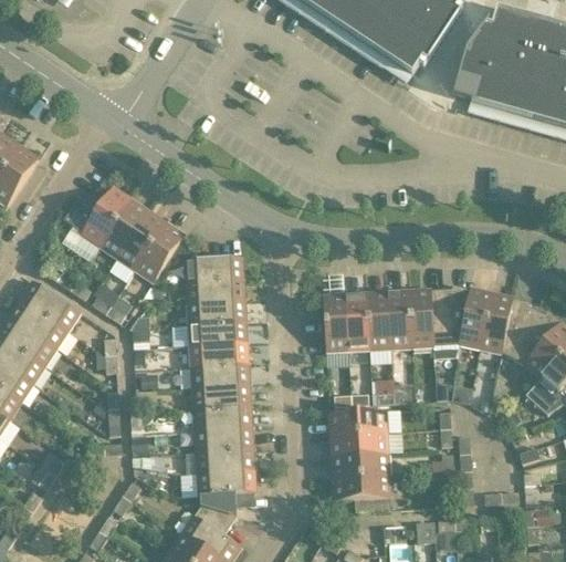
[(426,62),(460,12),(462,8),(458,4),(460,0),(299,0),(411,75),(419,64),(423,66),(426,62)]
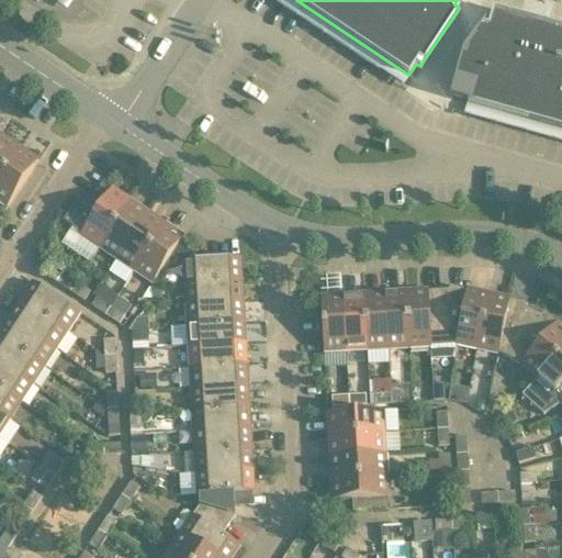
[(483,24),(479,23),(462,48),(449,97),(561,127),(561,26),(493,8),(490,21),(484,19),(483,24)]
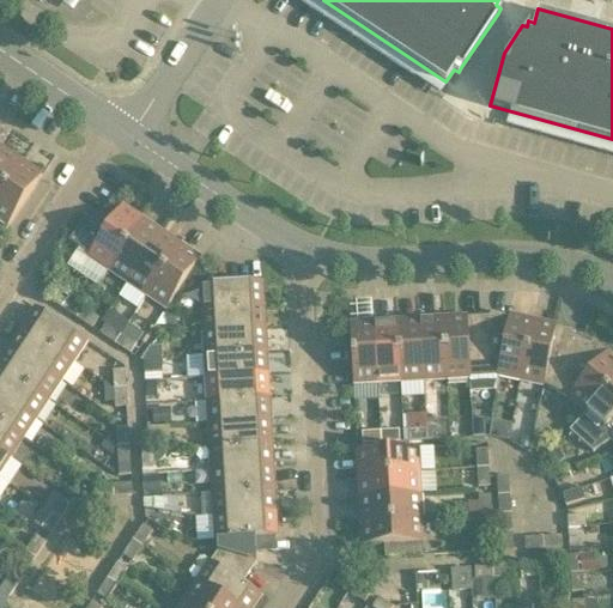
[(0,190),(20,159),(1,146),(0,149),(0,190)]
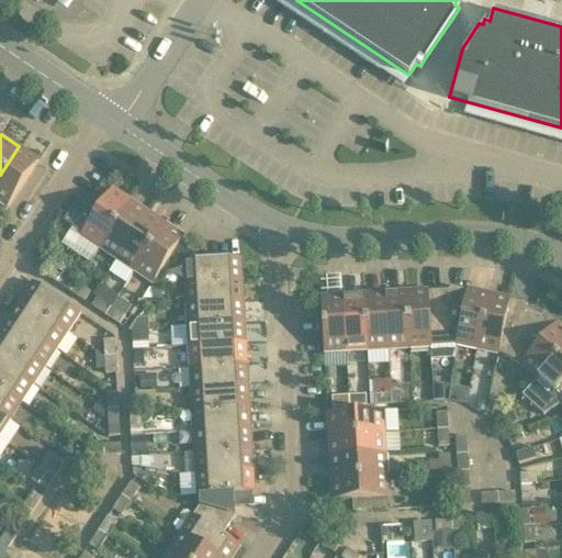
[(0,199),(7,204),(37,158),(19,146),(0,175),(0,199)]
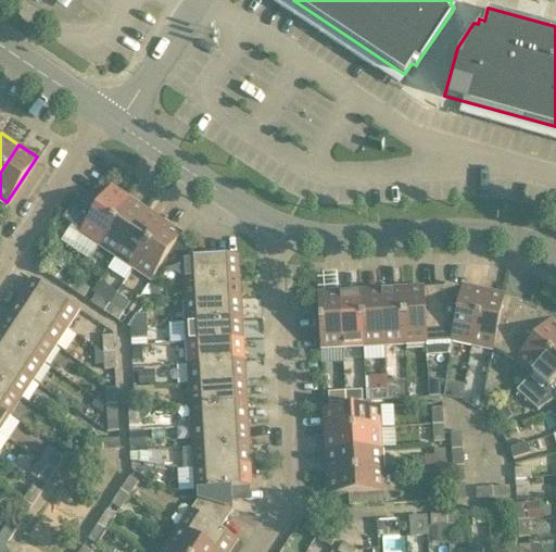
[(77,195),(61,218),(71,224),(98,242),(128,197),(111,185),(97,205),(96,207),(77,195)]
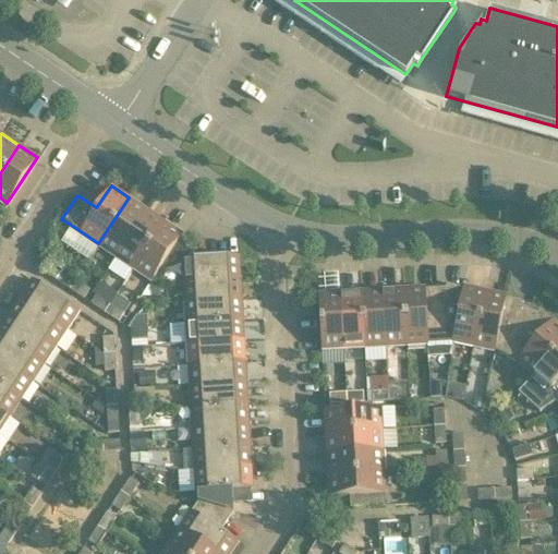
[(146,208),(129,197),(98,243),(116,255),(146,208)]
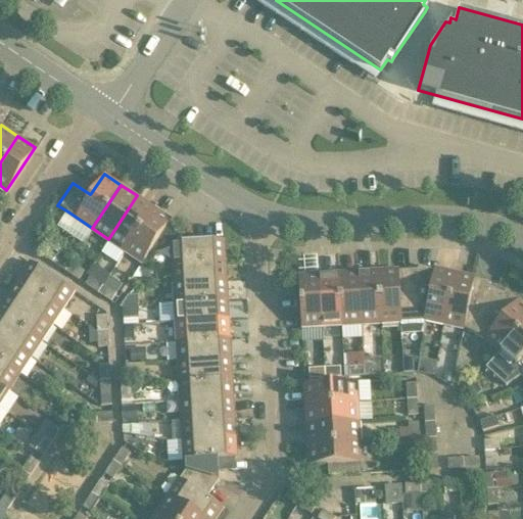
[(125,250),(153,206),(137,195),(108,239),(125,250)]
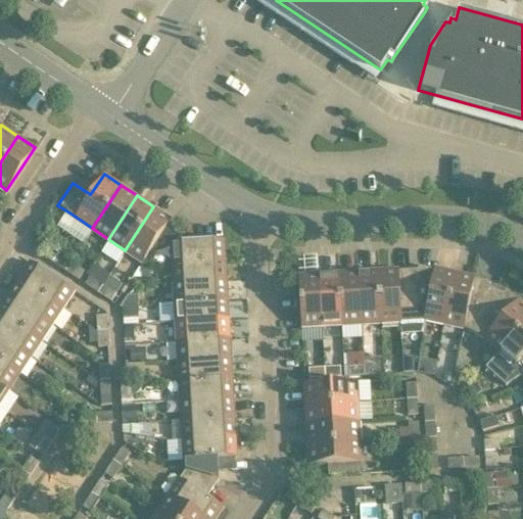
[(171,218),(153,206),(125,250),(142,262),(171,218)]
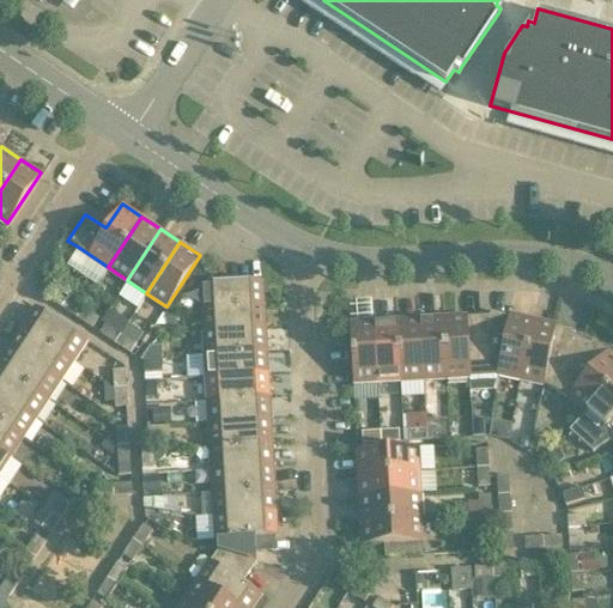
[(202,306),(263,303),(262,279),(200,283),(202,306)]
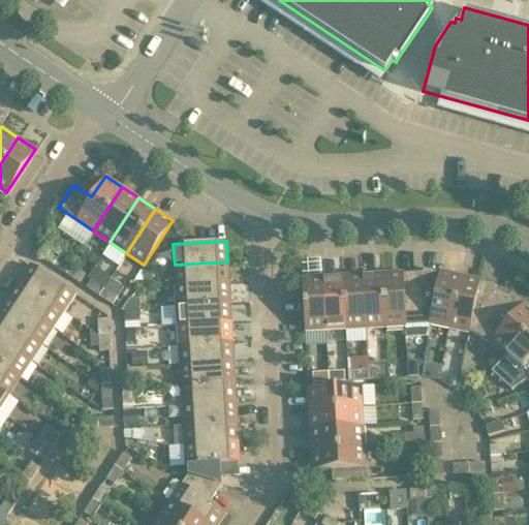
[(66,272),(71,264),(58,254),(52,263),(66,272)]
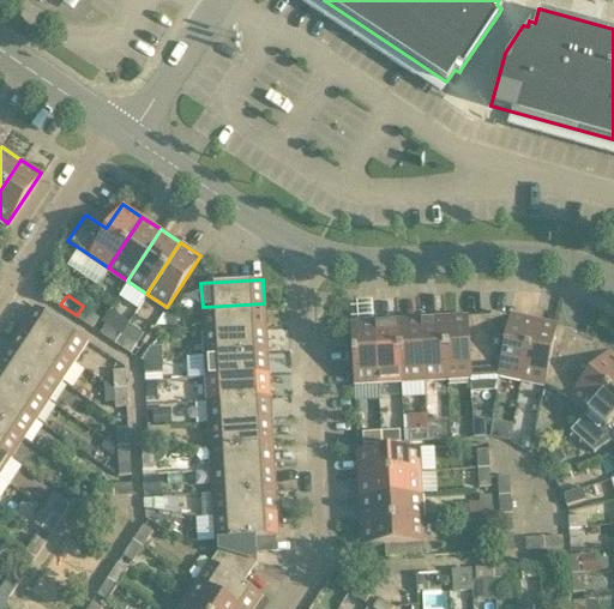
[(204,330),(265,326),(264,303),(203,307),(204,330)]
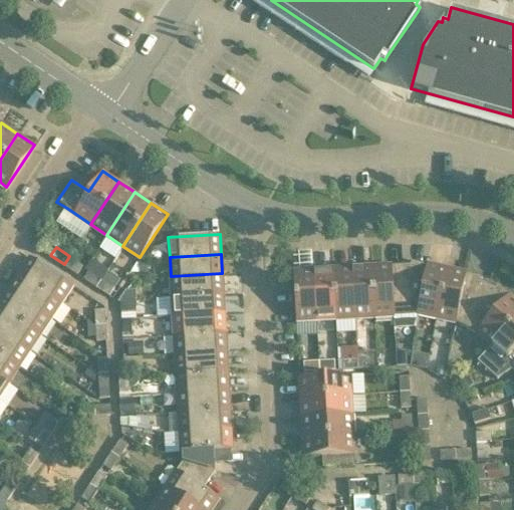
[(72,284),(29,256),(18,272),(61,301),(72,284)]
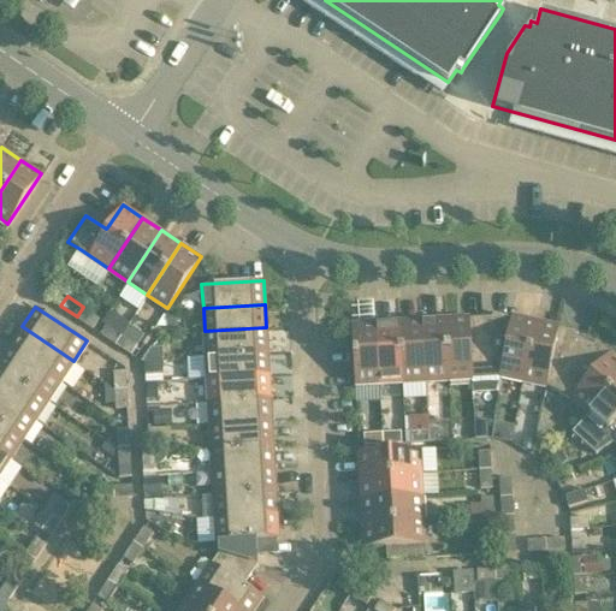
[(99,316),(83,307),(77,316),(92,327),(99,316)]
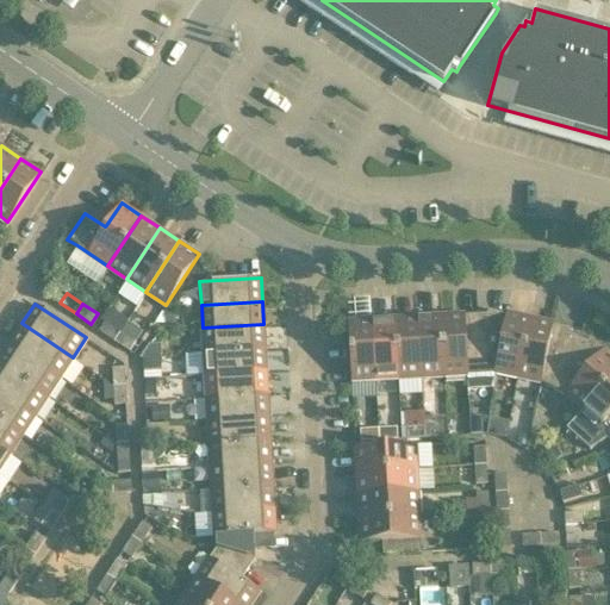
[(162,305),(163,318),(173,317),(173,304),(162,305)]
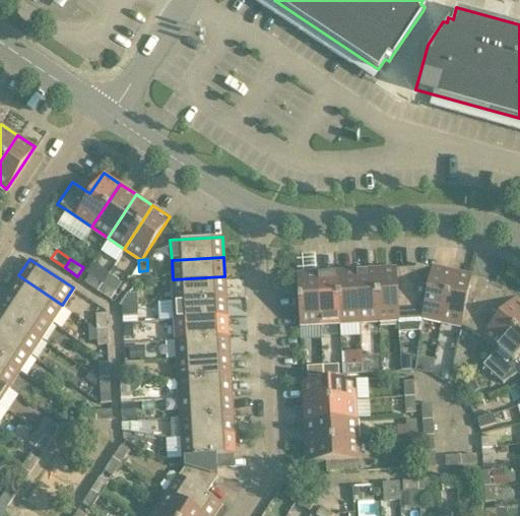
[(408,288),(396,289),(398,318),(398,328),(420,327),(423,317),(432,265),(415,262),(414,268),(408,268),(407,266),(406,266),(408,288)]
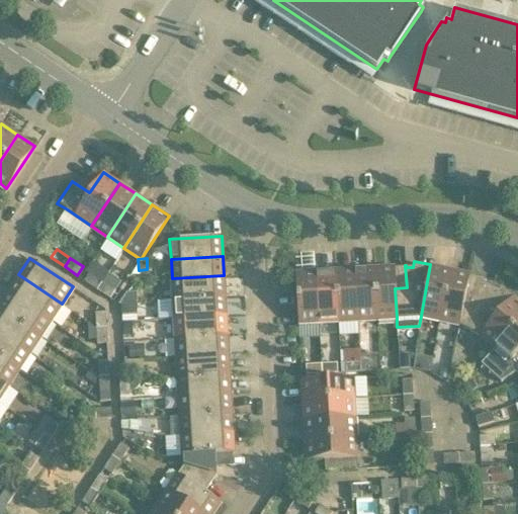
[(449,269),(430,264),(421,316),(439,319),(449,269)]
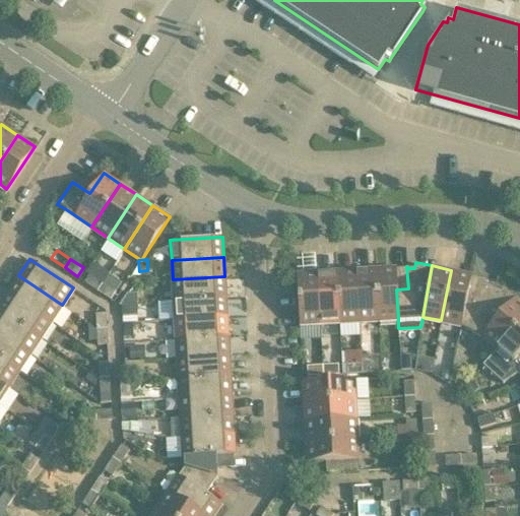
[(408,288),(406,266),(376,268),(376,267),(375,267),(378,319),(398,318),(396,289),(408,288)]
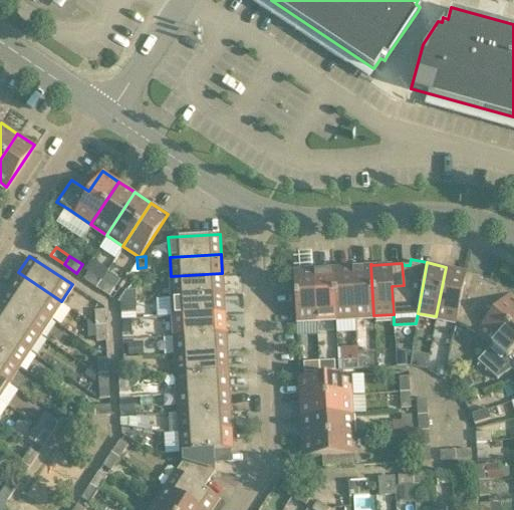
[(354,316),(373,315),(370,264),(351,265),(354,316)]
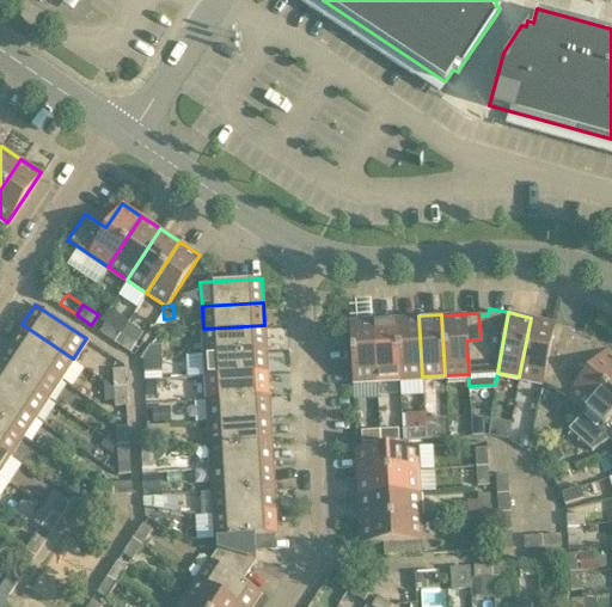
[(399,378),(422,376),(418,316),(396,317),(399,378)]
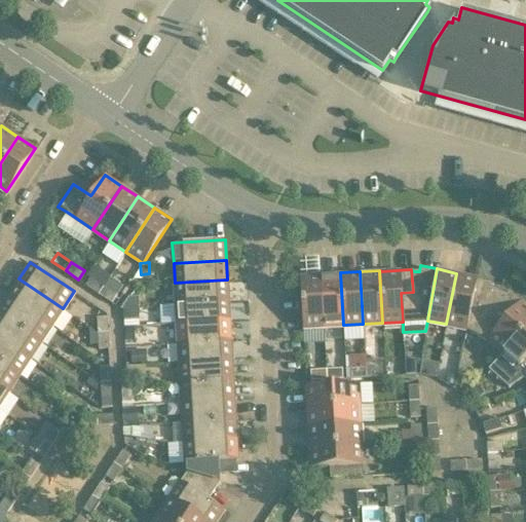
[(324,326),(343,325),(340,272),(321,273),(324,326)]
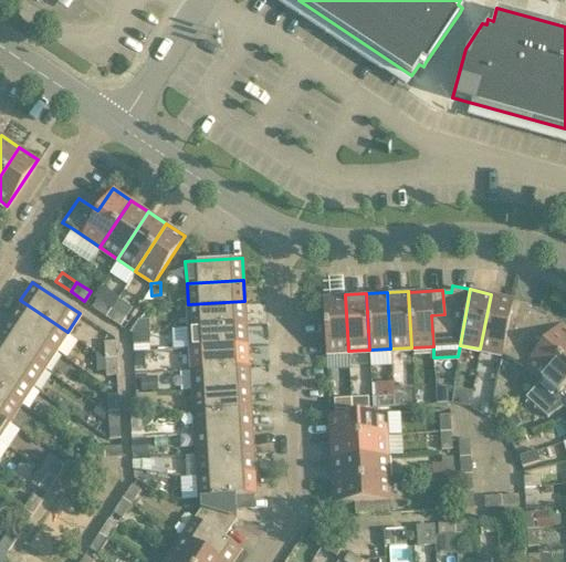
[(326,352),(348,351),(345,294),(323,295),(326,352)]
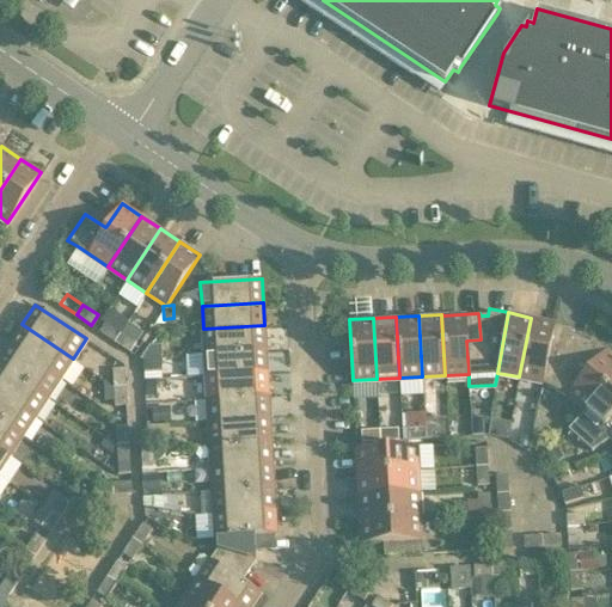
[(555,323),(531,318),(519,376),(543,381),(555,323)]
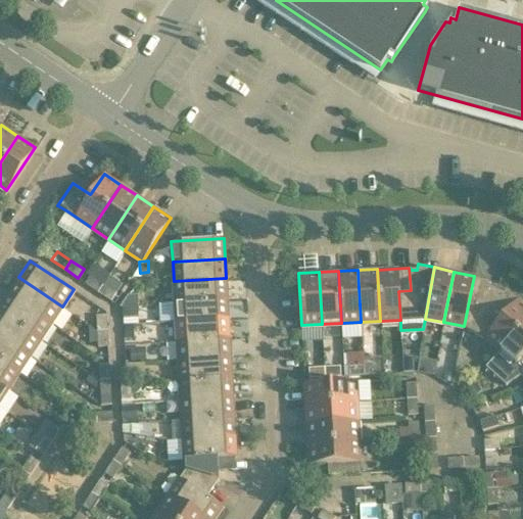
[(98,291),(103,282),(90,274),(84,282),(98,291)]
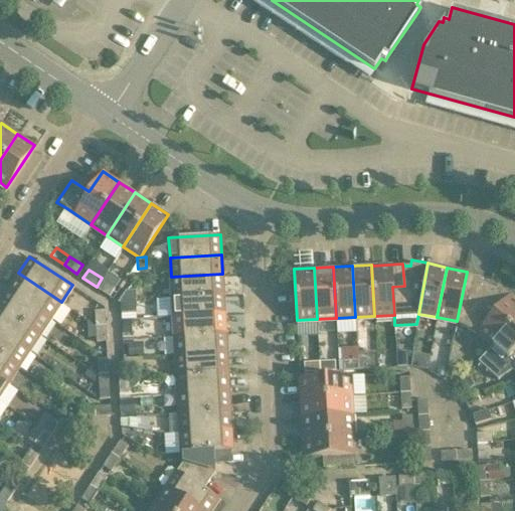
[(457,321),(477,331),(510,293),(498,283),(494,287),(482,281),(483,275),(467,272),(457,321)]
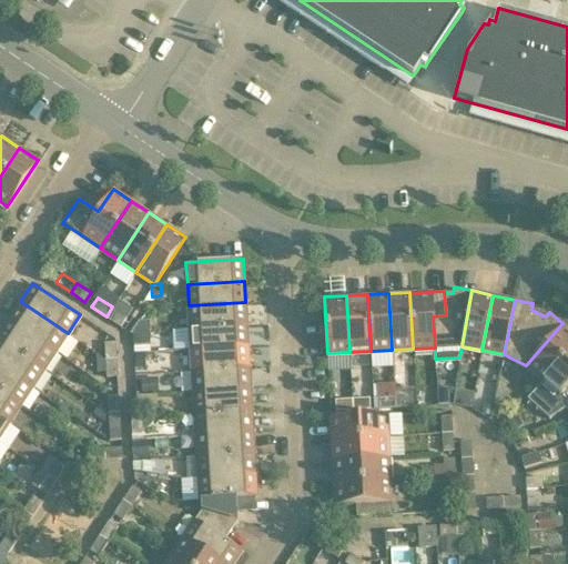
[(20,301),(8,319),(56,351),(68,333),(20,301)]
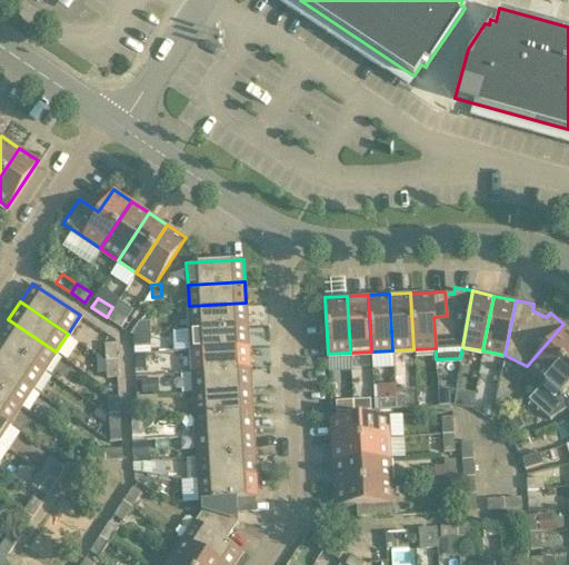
[(190,327),(247,324),(246,303),(189,306),(190,327)]
